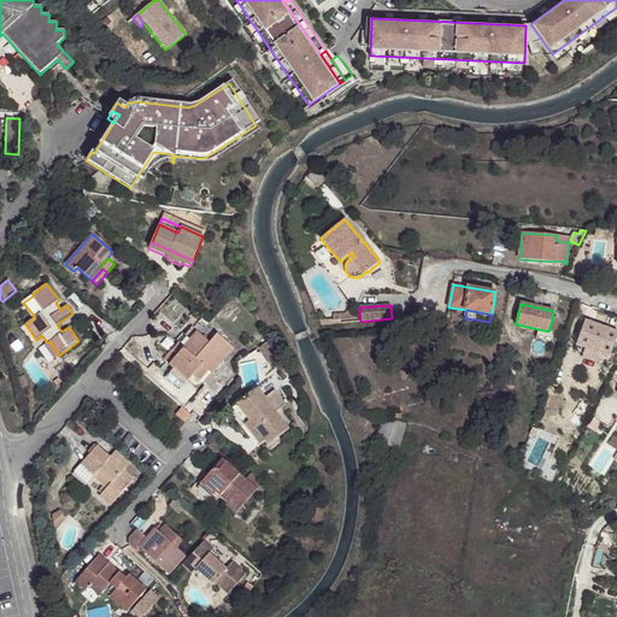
[(558,321),(552,319),(548,331),(538,329),(536,338),(553,342),(558,321)]
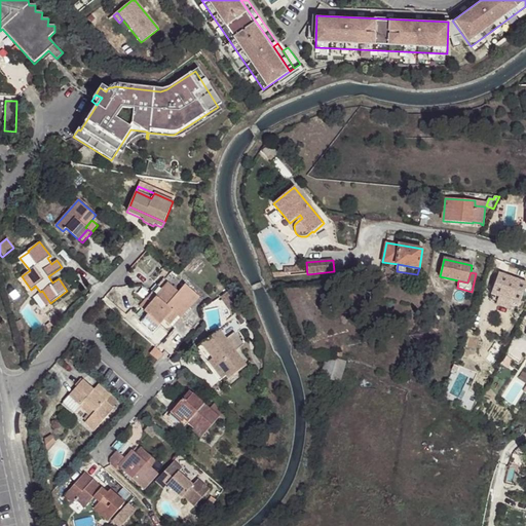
[(518,309),(525,285),(525,283),(499,273),(490,299),(518,309)]
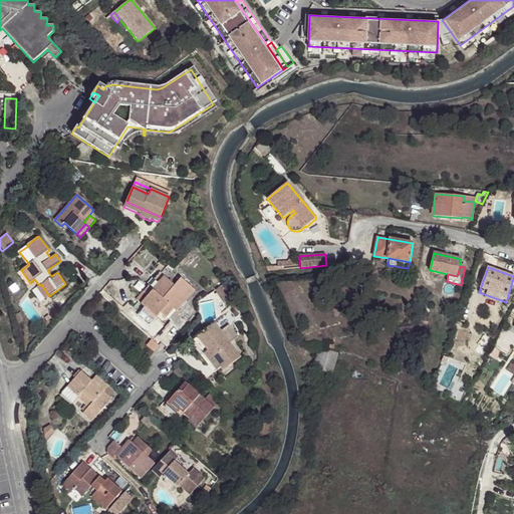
[(141,304),(165,277),(160,273),(137,300),(141,304)]
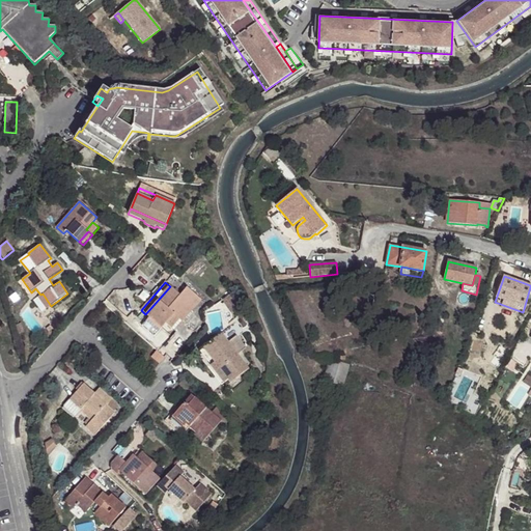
[(157,332),(165,323),(173,314),(179,319),(183,322),(201,300),(187,287),(180,295),(170,286),(145,314),(149,317),(145,323),(157,332)]
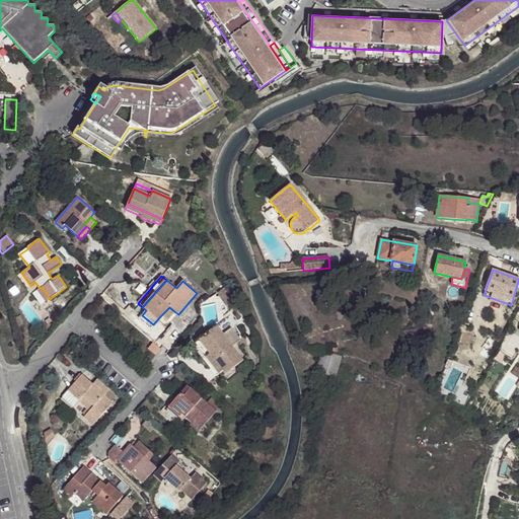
[(36,290),(45,302),(50,299),(42,287),(40,288),(36,290)]
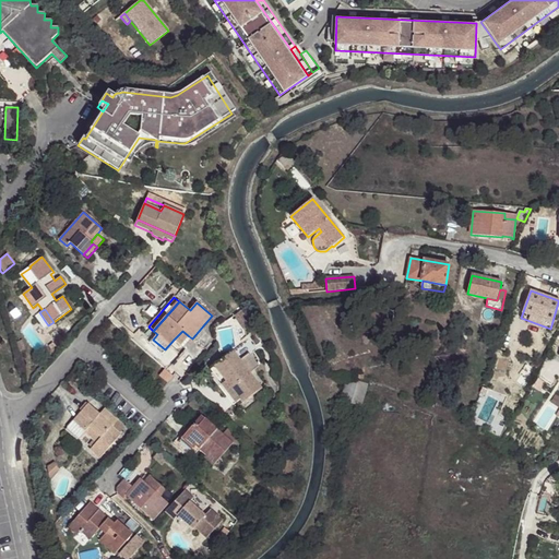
[(242,310),(234,316),(242,329),(251,323),(242,310)]
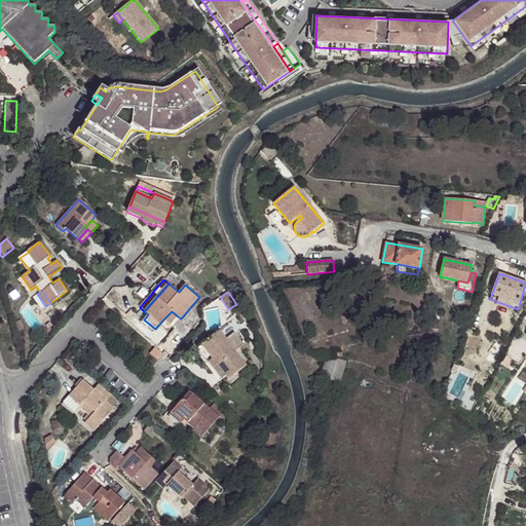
[(163,320),(171,326),(178,316),(172,311),(163,320)]
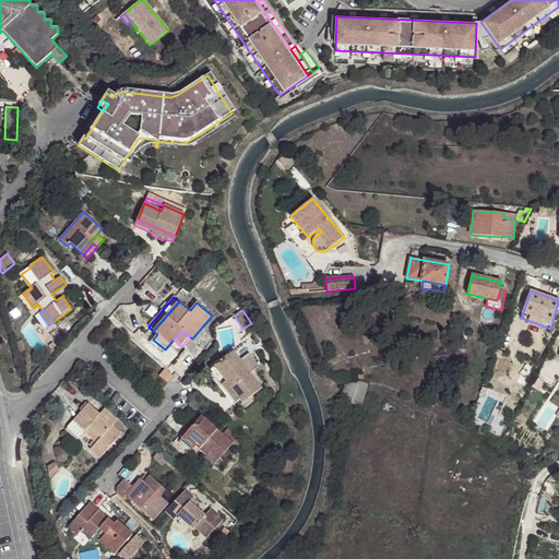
[(437,340),(427,342),(429,352),(439,349),(437,340)]
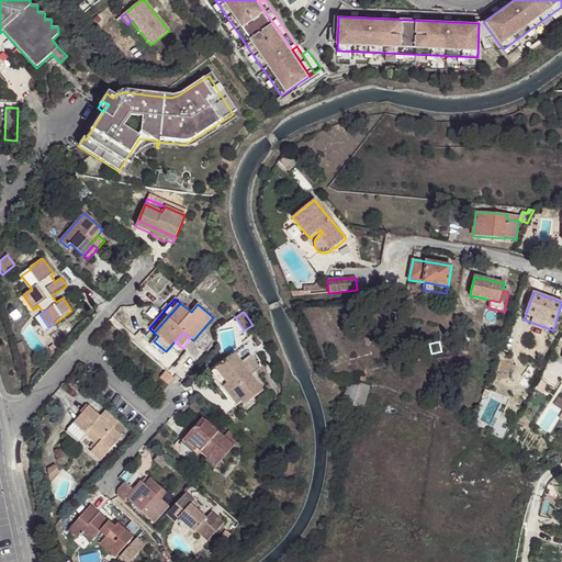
[(237,405),(242,402),(244,405),(263,391),(234,352),(215,368),(227,383),(223,386),(237,405)]
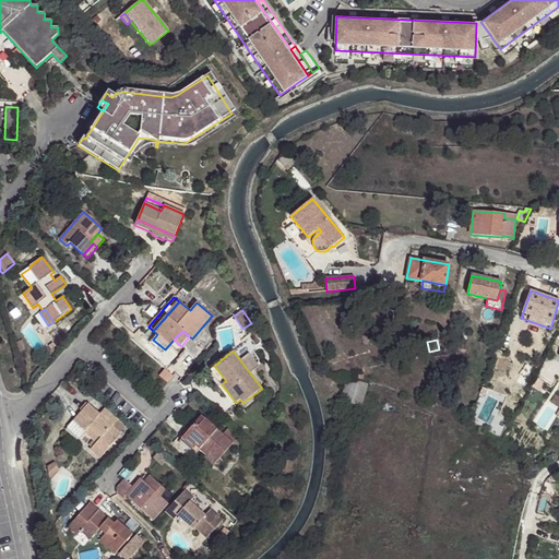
[(525,361),(519,371),(530,381),(537,371),(525,361)]
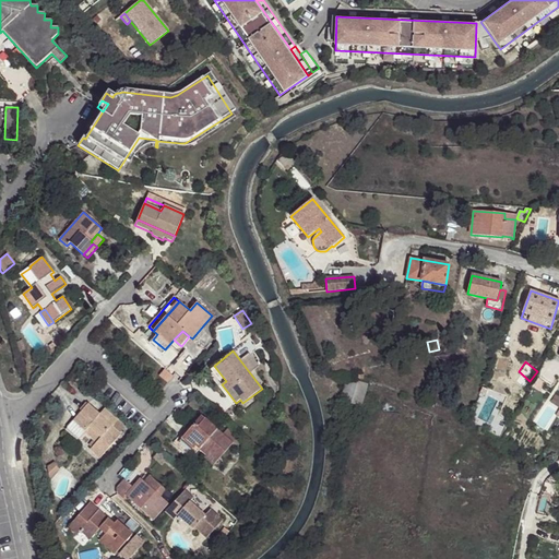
[(165,369),(159,376),(168,383),(174,377),(165,369)]
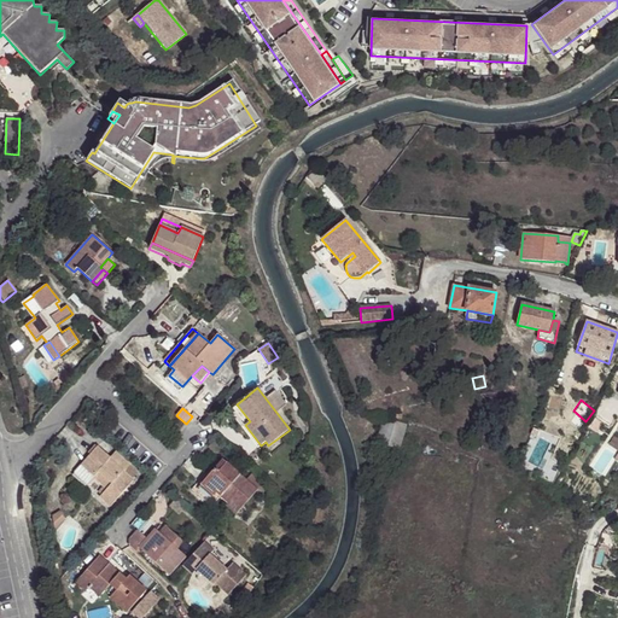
[(406,426),(385,420),(379,442),(398,448),(406,426)]
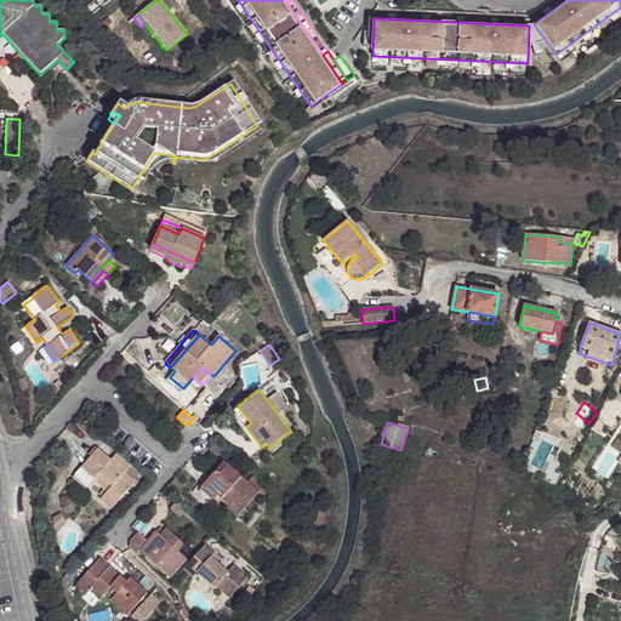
[(262,448),(246,427),(243,429),(260,450),(262,448)]
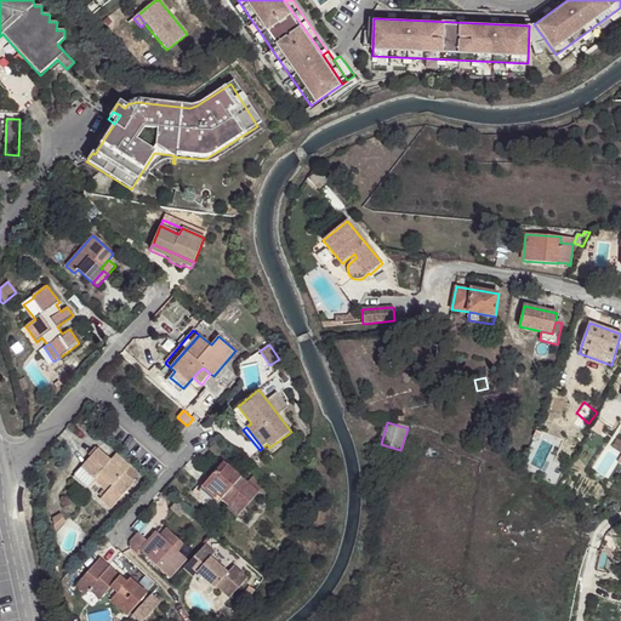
[(98,449),(83,467),(95,479),(100,474),(112,486),(108,490),(101,500),(110,510),(135,483),(132,482),(124,474),(129,468),(130,468),(117,456),(112,460),(98,449)]
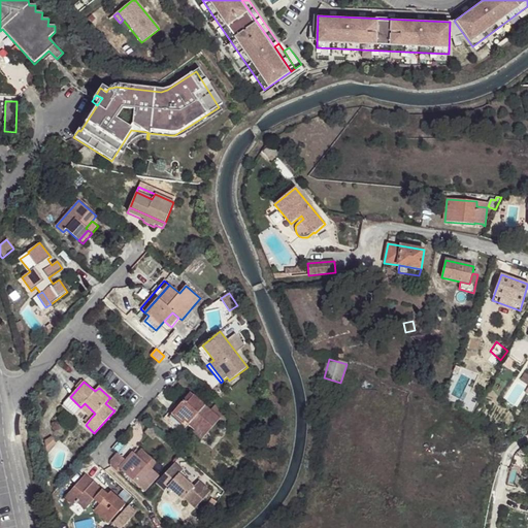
[(194,395),(191,393),(184,401),(187,403),(194,395)]
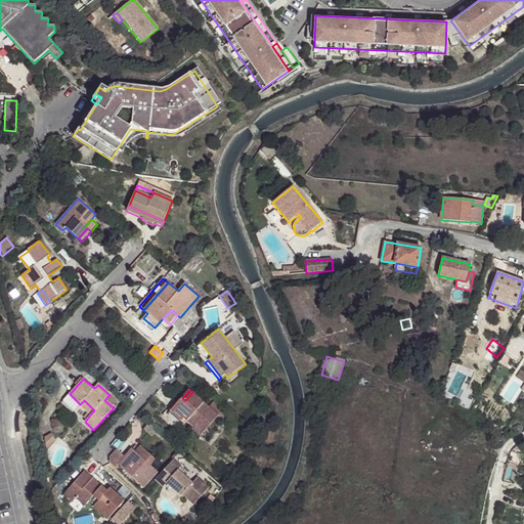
[(169,408),(163,415),(179,430),(187,421),(193,427),(191,429),(201,437),(223,410),(213,402),(209,407),(192,392),(185,400),(182,398),(171,409),(169,408)]
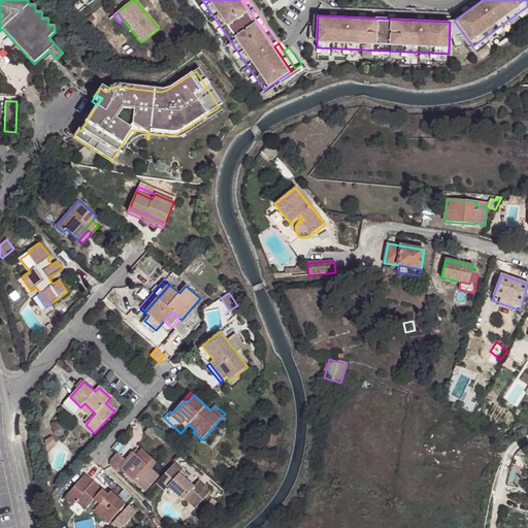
[(62,406),(73,417),(80,407),(70,397),(62,406)]
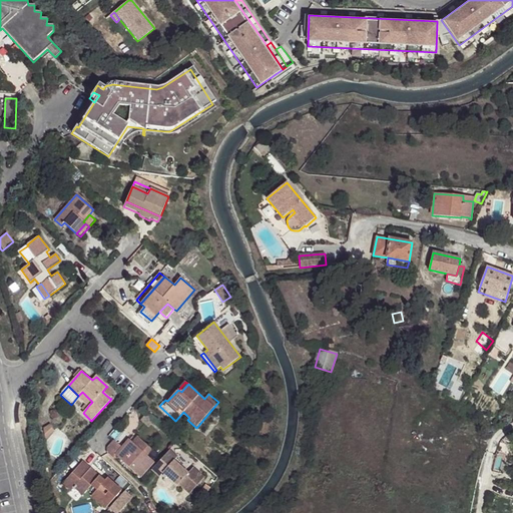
[(106,387),(102,392),(109,398),(113,393),(106,387)]
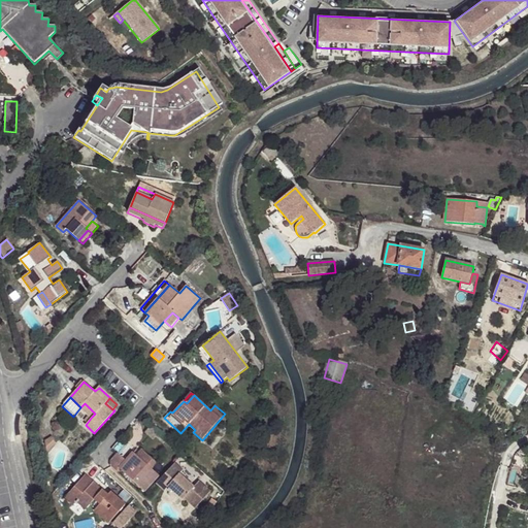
[(80,407),(92,417),(95,414),(85,403),(80,407)]
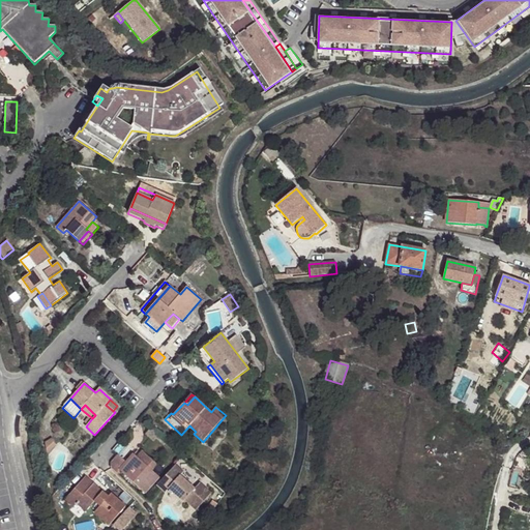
[(159,436),(151,429),(146,435),(153,442),(159,436)]
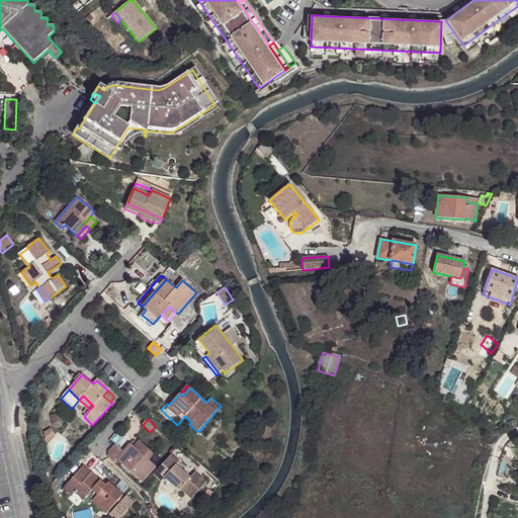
[(47,445),(55,436),(50,428),(45,432),(47,445)]
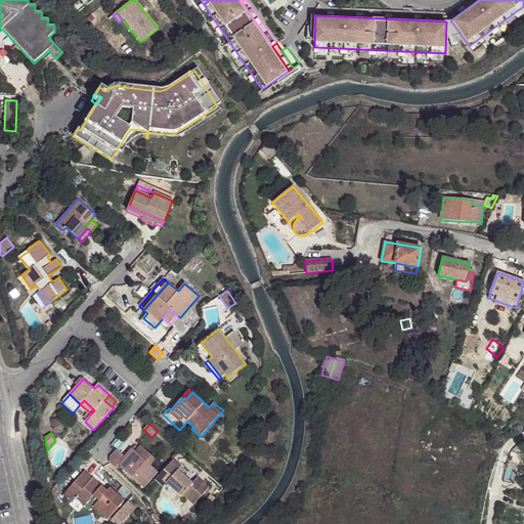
[(140,445),(135,451),(150,466),(156,460),(140,445)]
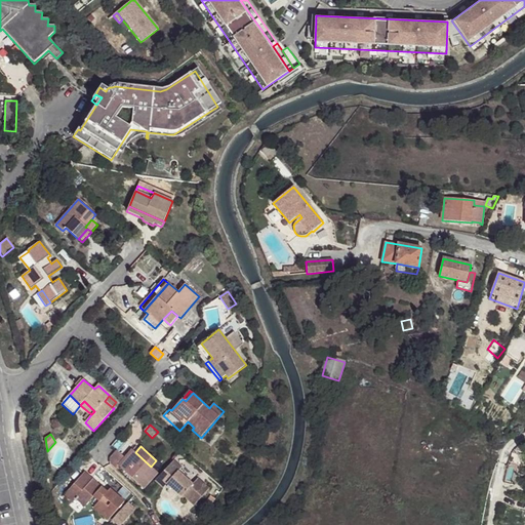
[(116,452),(110,458),(110,463),(116,470),(119,466),(144,489),(158,473),(151,467),(135,452),(131,449),(124,457),(117,451),(116,452)]
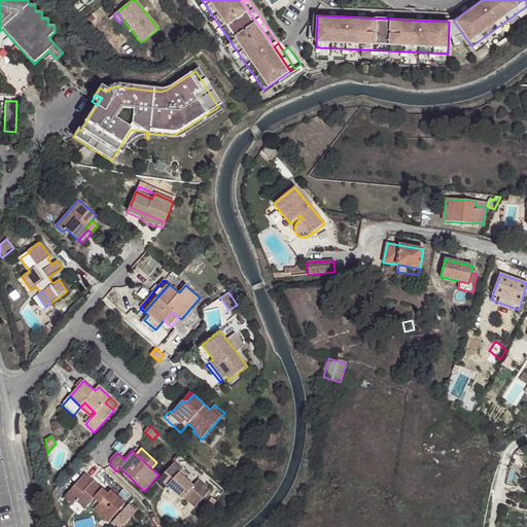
[(174,462),(155,483),(164,490),(168,486),(182,499),(183,497),(196,507),(210,491),(199,481),(194,486),(179,473),(183,469),(174,462)]
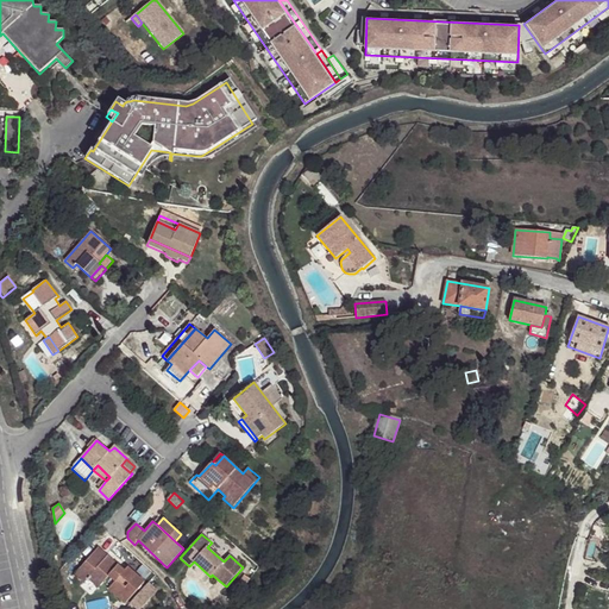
[(98,548),(75,573),(85,582),(88,578),(99,588),(108,577),(114,582),(108,589),(125,603),(144,583),(127,567),(124,572),(98,548)]
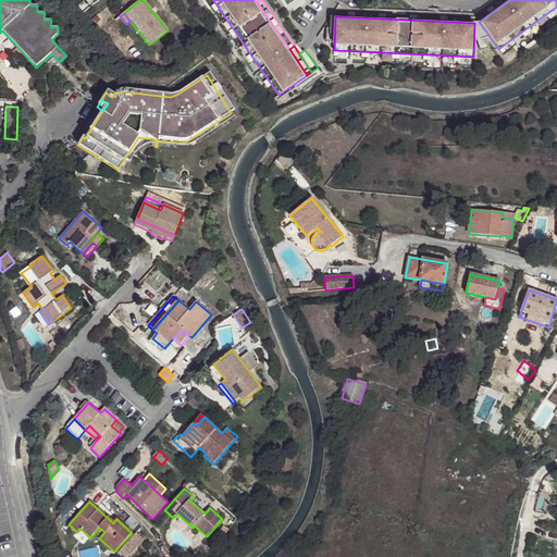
[(77,532),(87,541),(90,537),(81,529),(77,532)]
